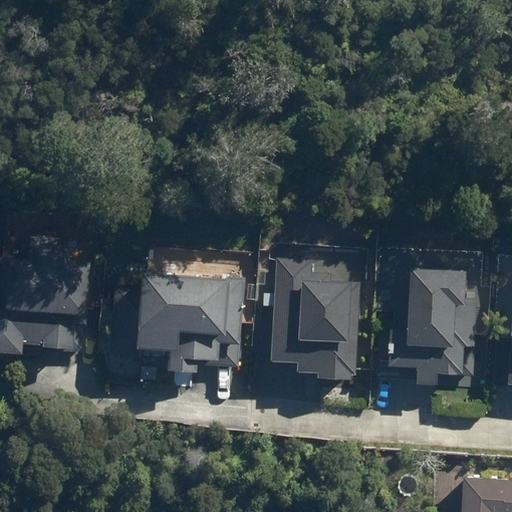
[(27,260),(0,258),(0,353),(20,354),(21,344),(42,345),(42,347),(83,349),(88,262),(68,261),(70,241),(28,238),(27,260)]
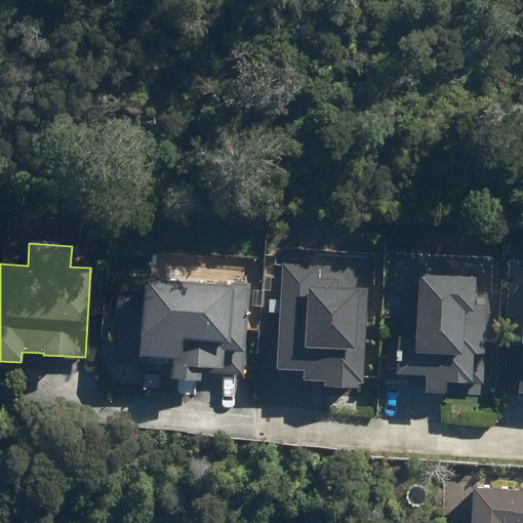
[(268,310),(265,365),(277,366),(276,370),(303,371),(303,380),(323,381),(323,387),(358,389),(359,383),(363,384),(369,287),(337,285),(337,279),(320,278),(320,264),(283,262),(281,299),(271,298),(270,310),(268,310)]
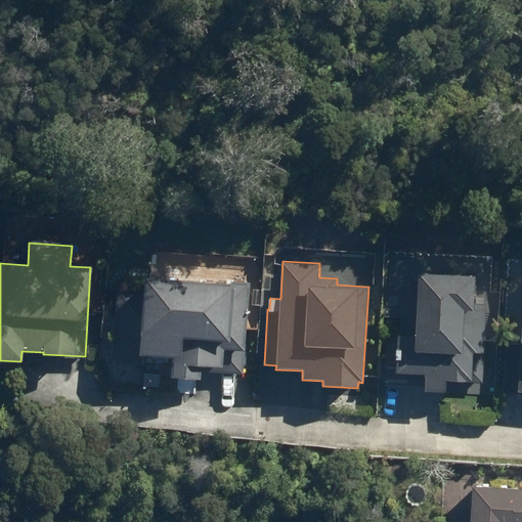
[(414,337),(388,336),(386,367),(396,367),(395,373),(425,375),(424,392),(444,393),(444,382),(482,384),(486,304),(473,303),(474,277),(417,273),(414,337)]
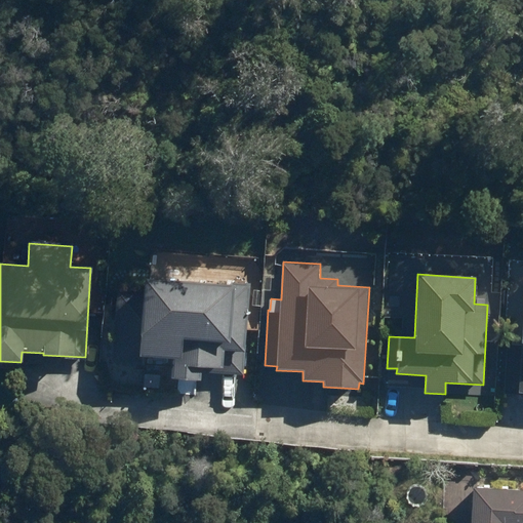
[(143,290),(118,289),(113,361),(144,364),(145,358),(171,360),(169,379),(205,381),(205,371),(246,374),(252,282),(233,281),(233,284),(144,278),(143,290)]
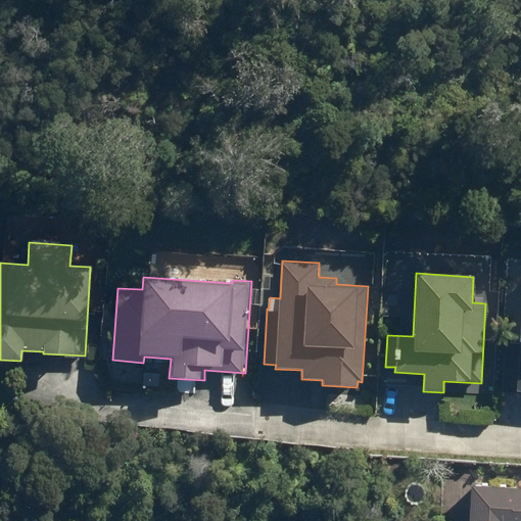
[(520,326),(519,343),(507,342),(504,390),(520,391),(520,326)]
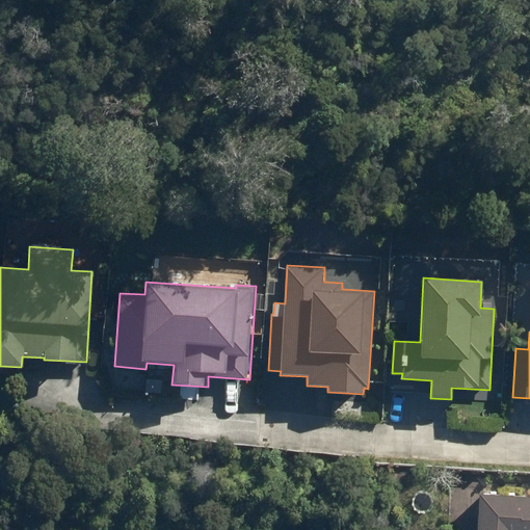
[(529,497),(479,494),(476,529),(529,529),(529,497)]
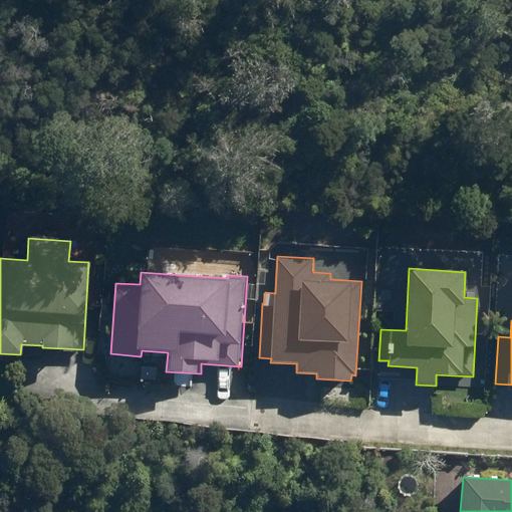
All buildings are outlined.
